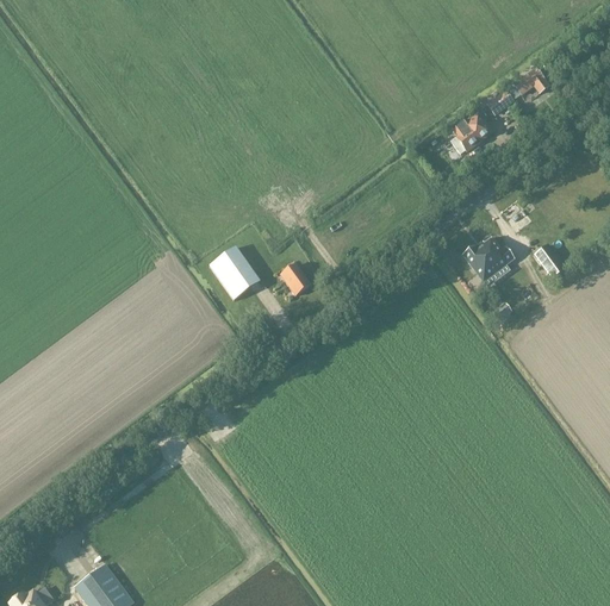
[(537,92),(549,83),(535,66),(512,82),(521,94),(533,85),(537,92)]
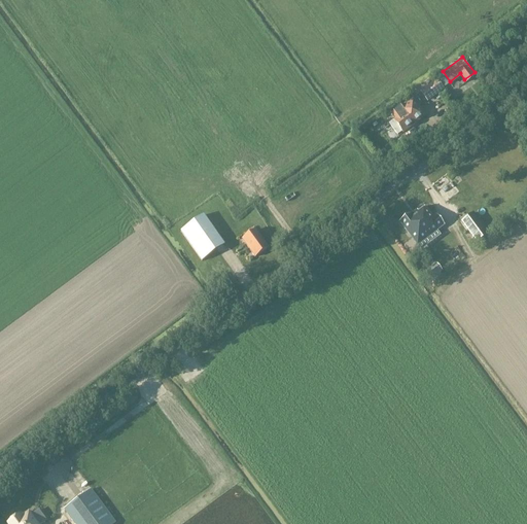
[(435,76),(419,89),(426,97),(443,84),(435,76)]
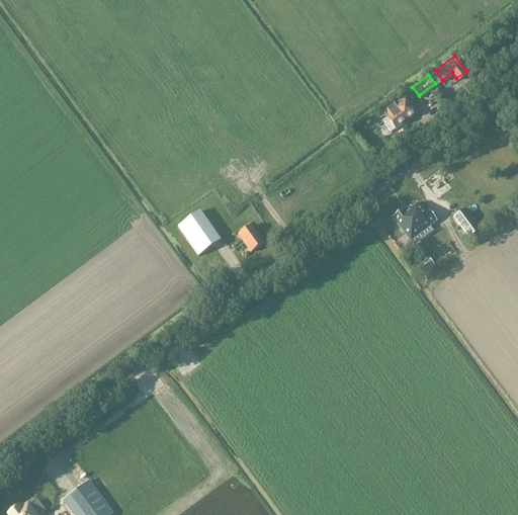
[(395,127),(410,117),(403,107),(414,99),(409,92),(384,109),(387,114),(382,118),(390,129),(394,125),(395,127)]
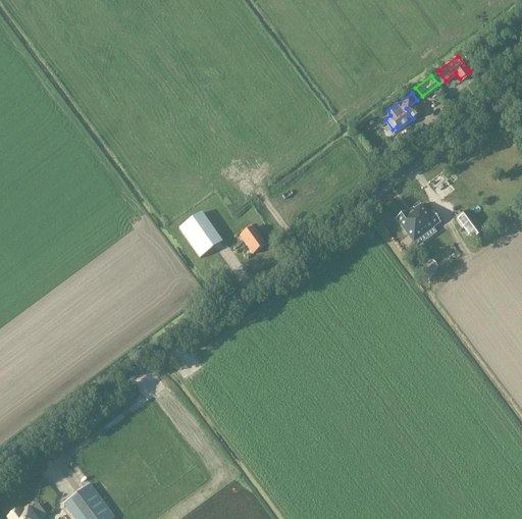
[(405,210),(396,217),(407,231),(407,230),(413,226),(417,226),(421,232),(420,234),(432,225),(438,220),(431,211),(428,213),(420,203),(414,208),(412,206),(406,211),(405,210)]
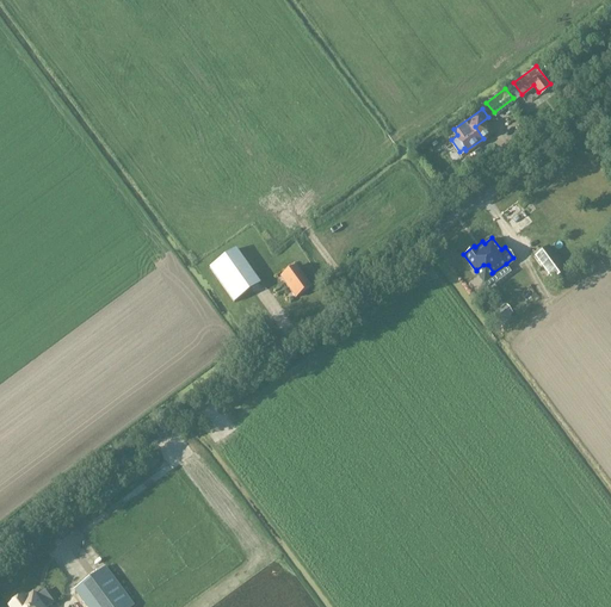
[(548,243),(535,253),(550,274),(563,265),(548,243)]
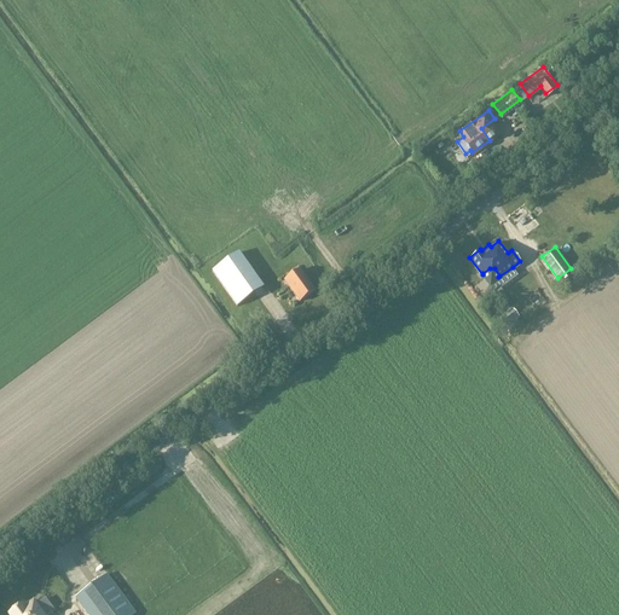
[(254,290),(262,284),(237,250),(212,268),(236,303),(241,300),(254,290)]
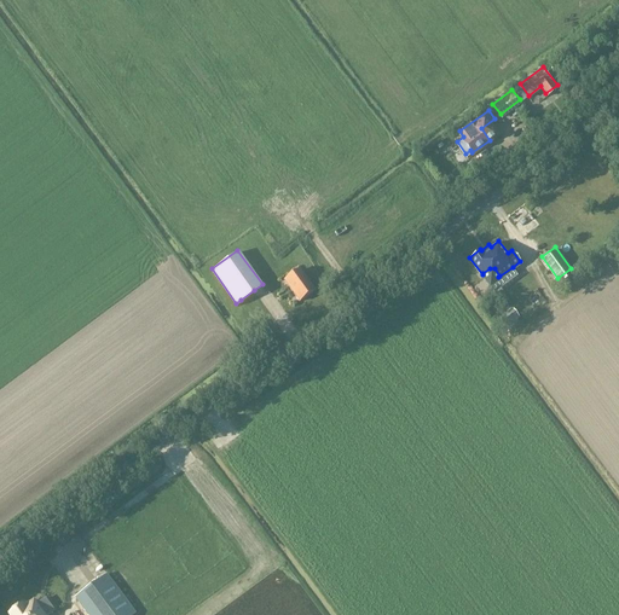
[(284,277),(300,297),(314,286),(300,266),(284,277)]
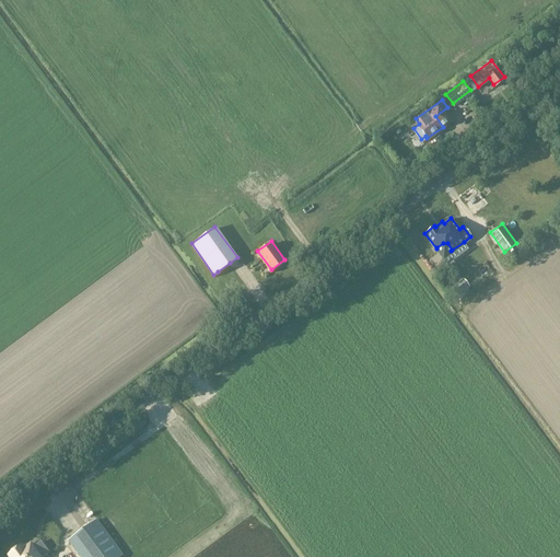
[(469,290),(461,279),(452,286),(453,288),(454,289),(461,298),(469,290)]
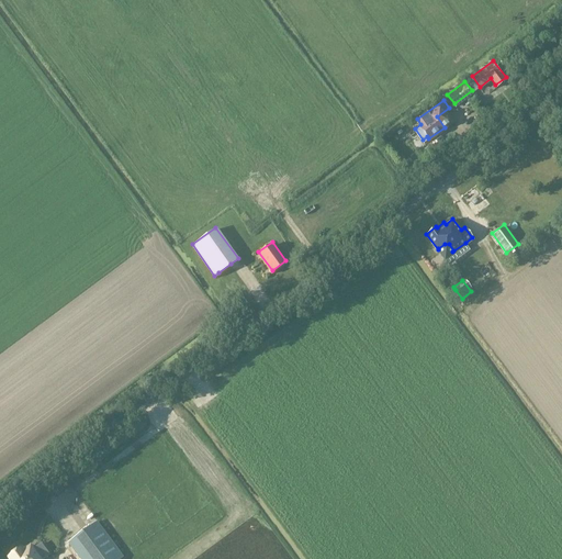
[(97,520),(67,540),(80,558),(116,558),(123,555),(97,520)]
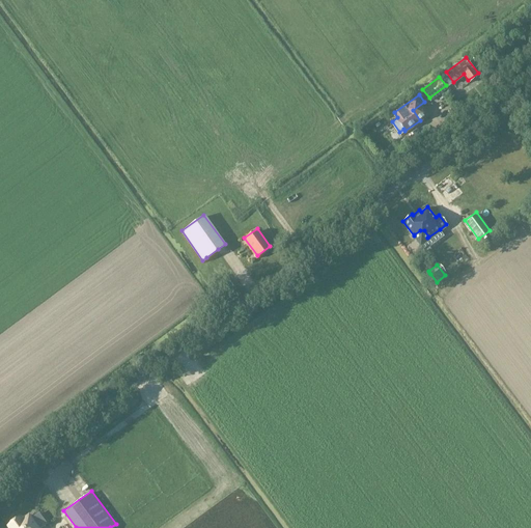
[(19,517),(8,524),(10,527),(38,527),(37,527),(43,524),(34,513),(30,517),(28,515),(21,520),(19,517)]
